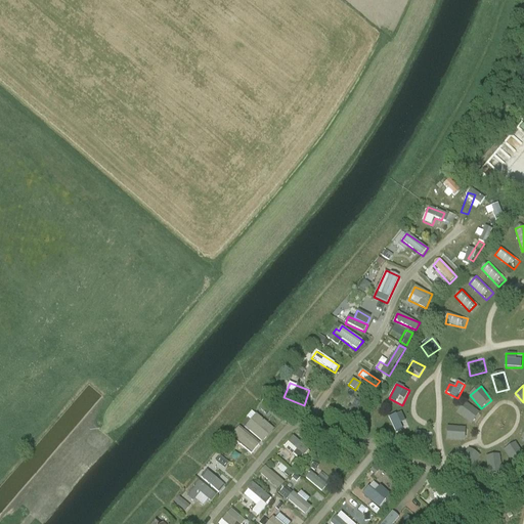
[(456,413),(472,425),(480,412),(466,401),(456,413)]
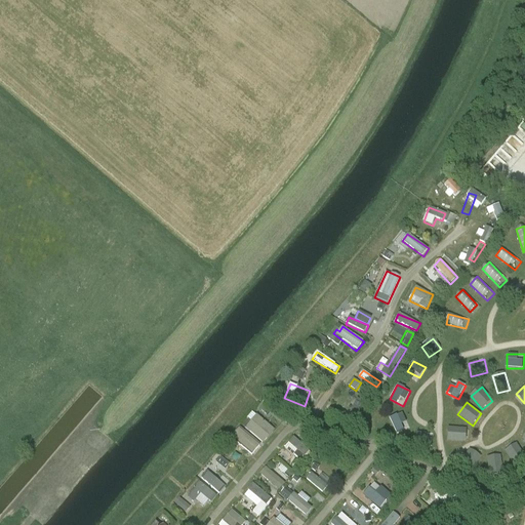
[(403,412),(390,418),(396,434),(410,428),(403,412)]
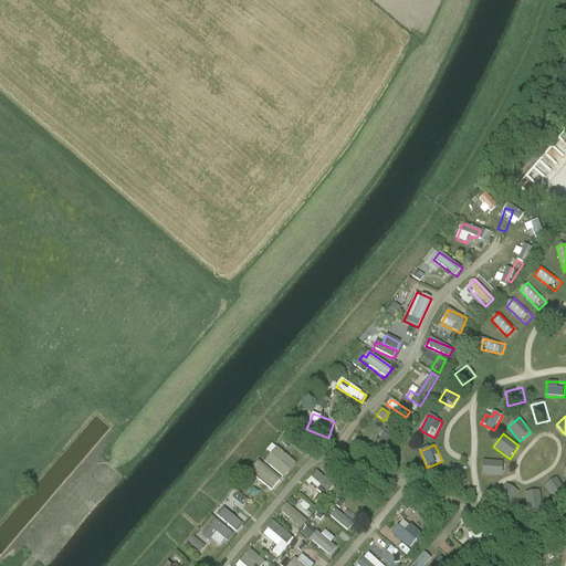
[(263,460),(284,479),(296,465),(276,447),(263,460)]
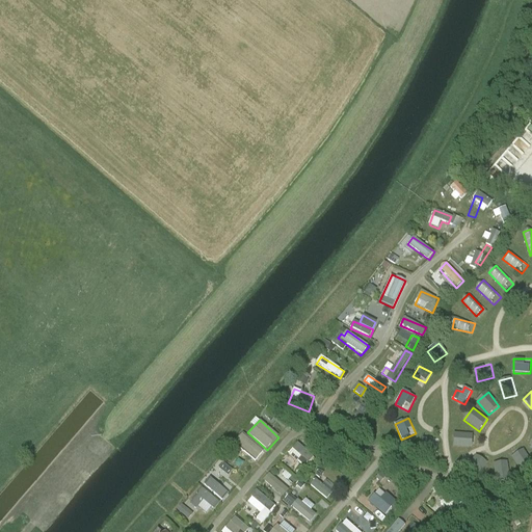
[(235,443),(257,461),(265,452),(243,433),(235,443)]
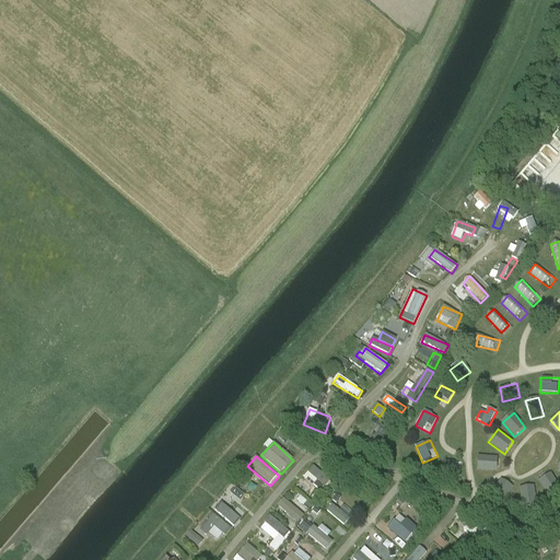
[(477,471),(498,471),(498,456),(478,456),(477,471)]
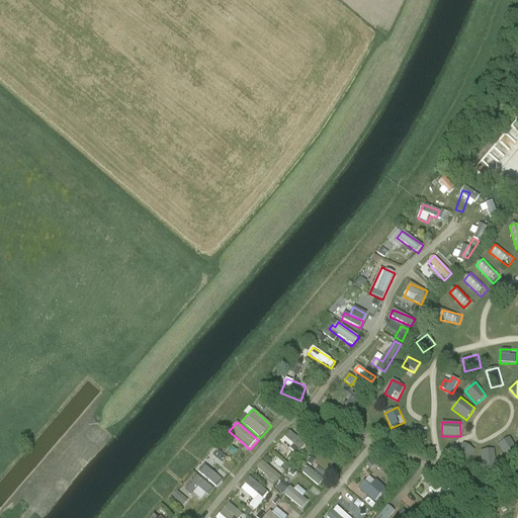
[(411,439),(426,440),(426,427),(411,427),(411,439)]
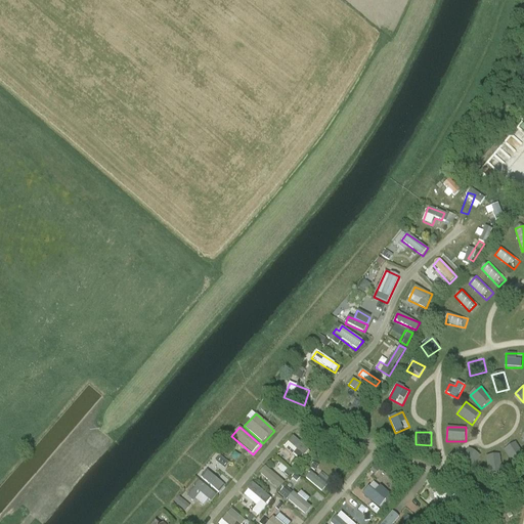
[(284,447),(294,455),(303,444),(294,436),(284,447)]
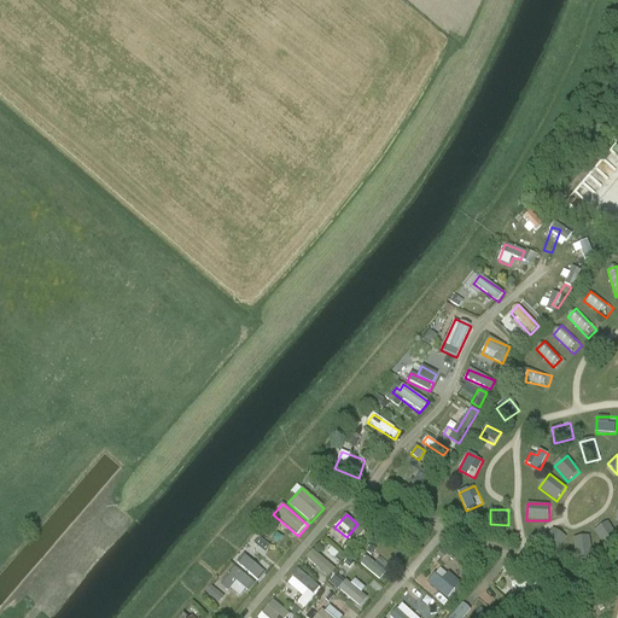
[(617,538),(608,522),(595,530),(605,548),(617,540),(617,538)]
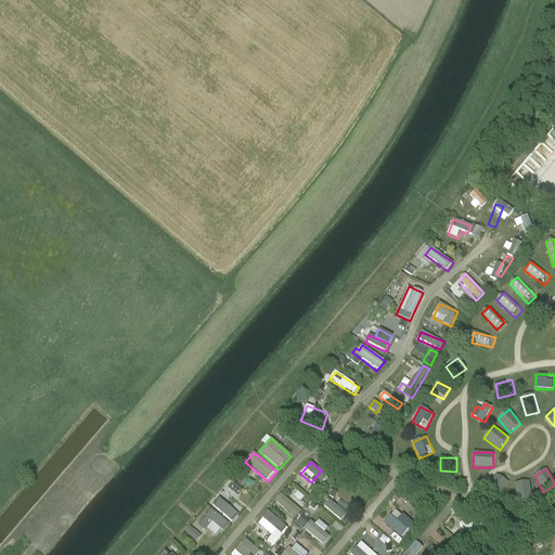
[(487,491),(499,499),(510,482),(498,475),(487,491)]
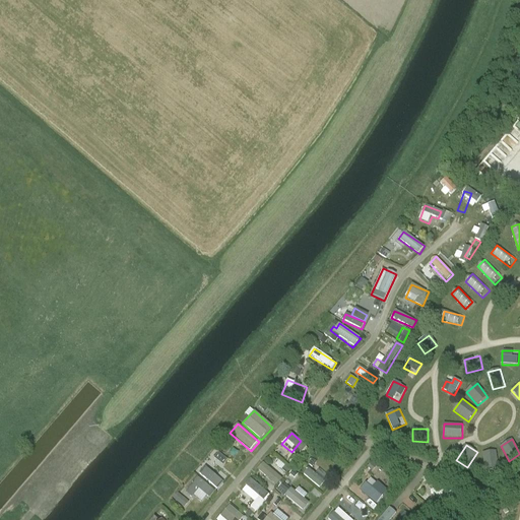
[(496,451),(482,452),(485,470),(499,468),(496,451)]
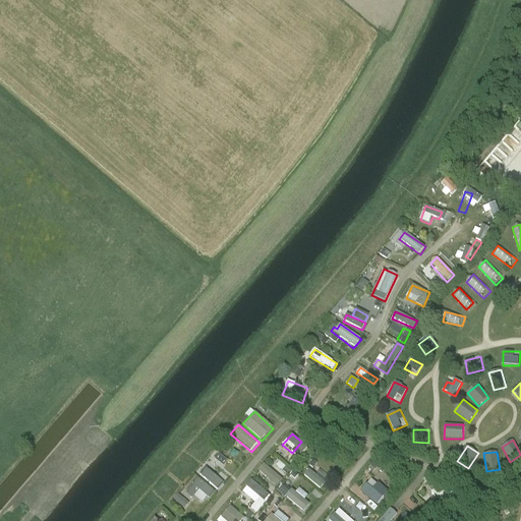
[(224,466),(228,460),(220,454),(216,459),(224,466)]
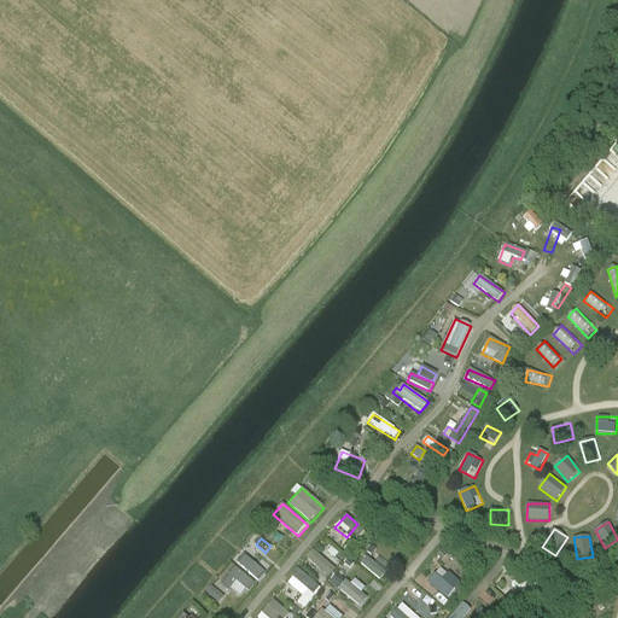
[(313,551),(305,559),(328,578),(336,569),(313,551)]
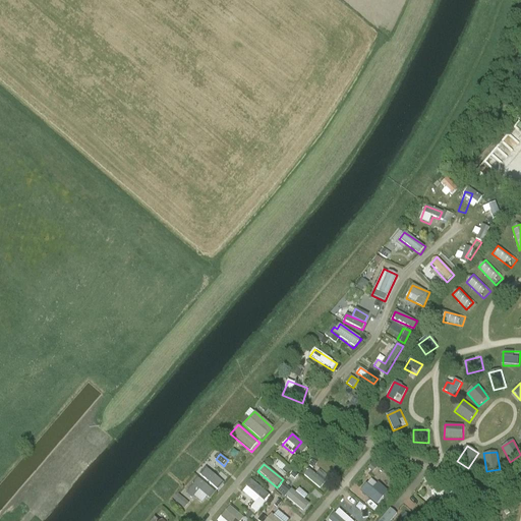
[(186,494),(205,506),(223,480),(205,468),(186,494)]
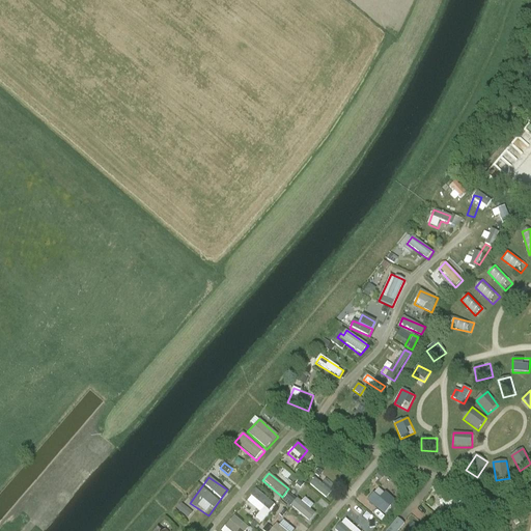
[(327,498),(336,487),(326,479),(322,483),(315,478),(310,483),(327,498)]
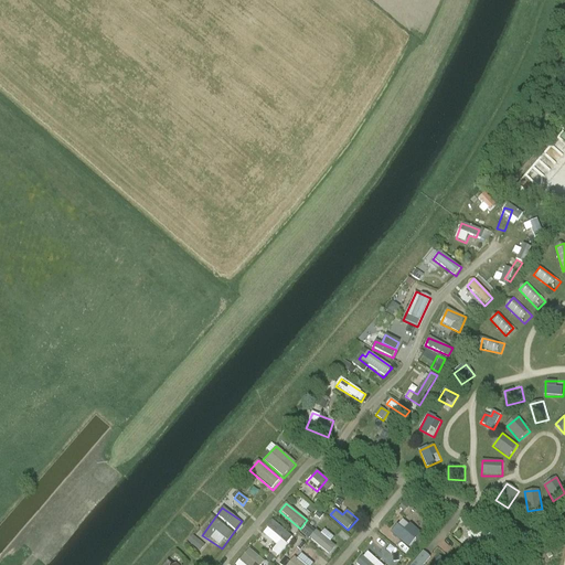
[(408,547),(420,534),(404,519),(392,532),(408,547)]
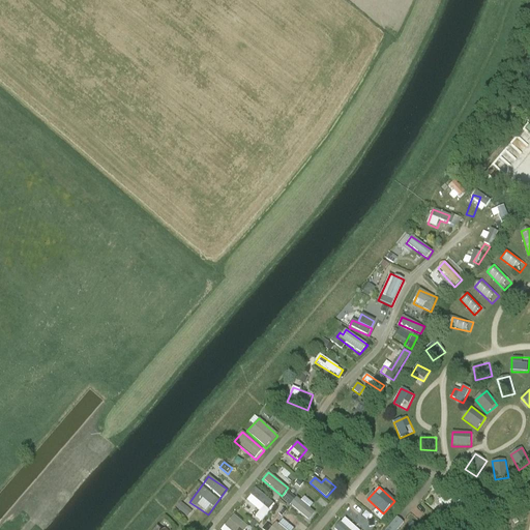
[(246,501),(260,511),(256,517),(262,522),(275,504),(256,489),(246,501)]
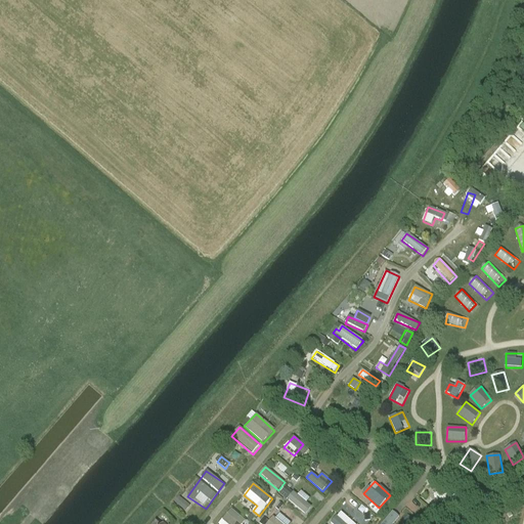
[(312,507),(307,503),(309,499),(296,489),(291,494),(284,489),(279,494),(306,515),(312,507)]
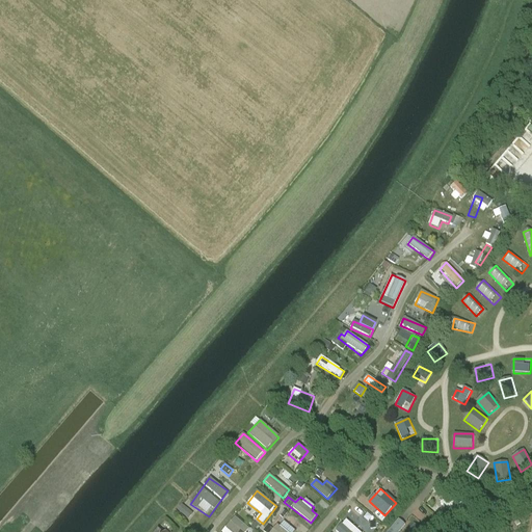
[(463,505),(444,498),(441,505),(460,512),(463,505)]
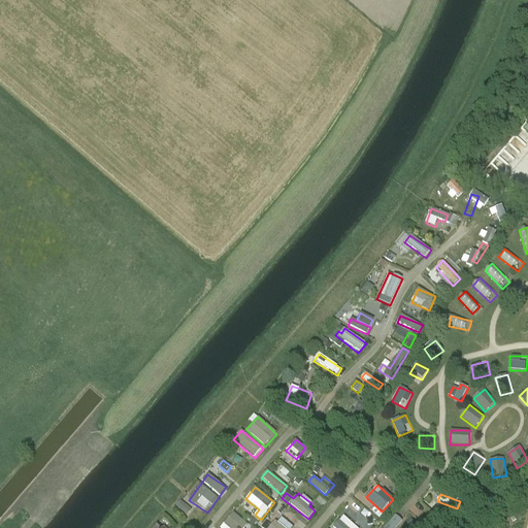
[(179,500),(175,507),(188,516),(193,508),(179,500)]
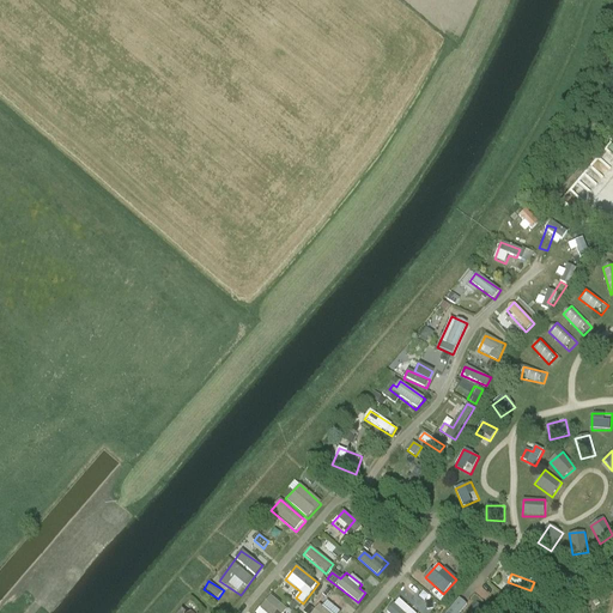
[(284,612),(287,610),(272,595),(255,612),(284,612)]
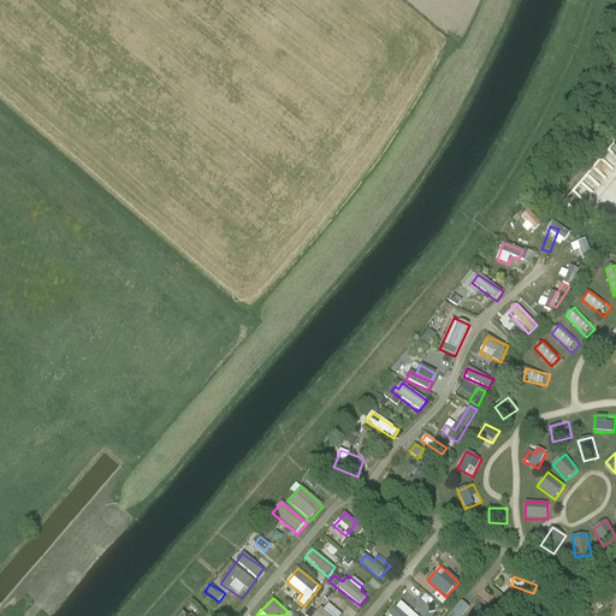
[(315,615),(343,615),(344,615),(326,602),(315,615)]
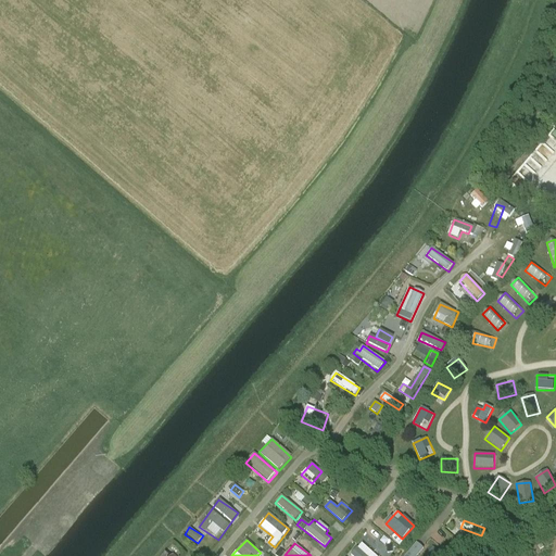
[(376,555),(362,543),(351,555),(376,555)]
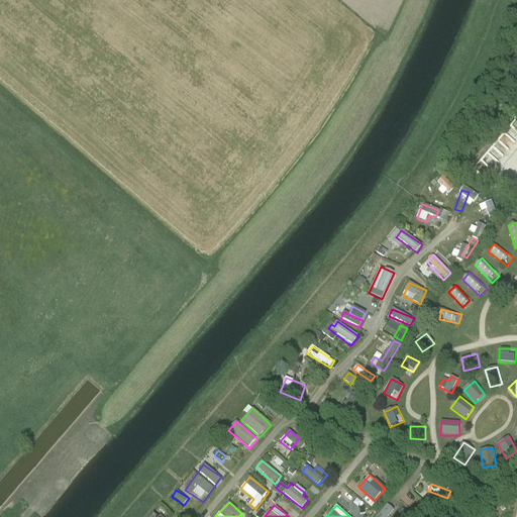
[(388,505),(377,516),(389,516),(395,510),(388,505)]
